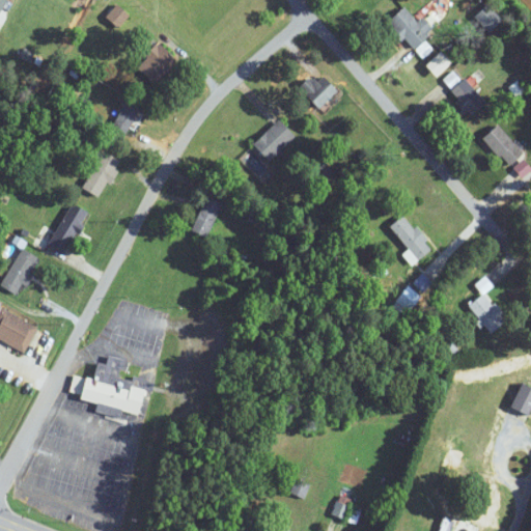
[(475,17),(490,31),(501,20),(486,5),(475,17)]
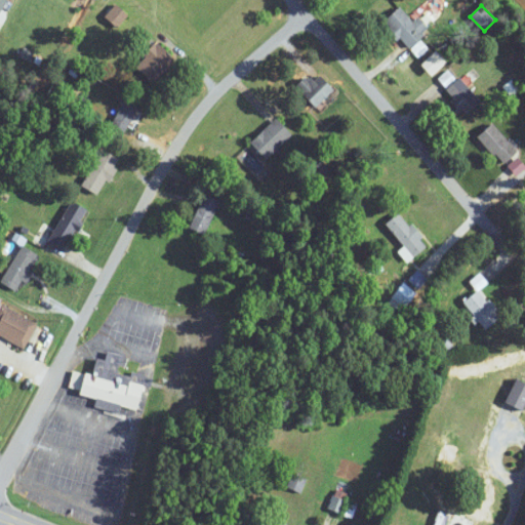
[(107,17),(117,26),(126,14),(115,6),(107,17)]
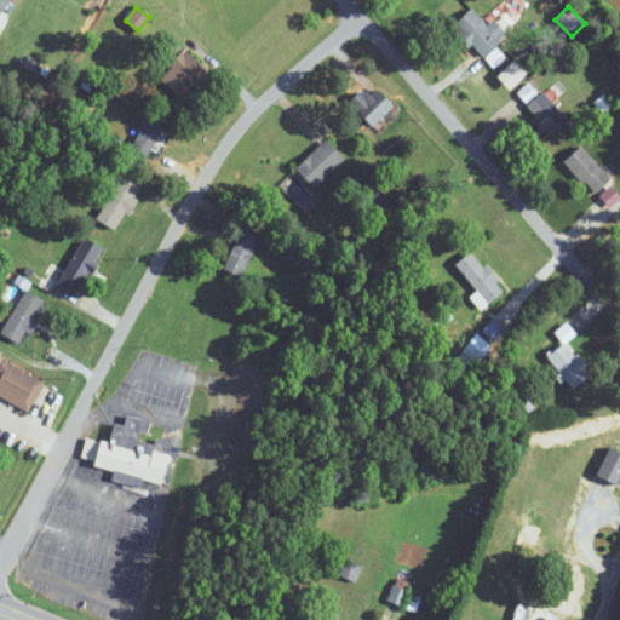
[(453,24),(480,57),(506,35),(494,21),(487,26),(472,9),(453,24)]
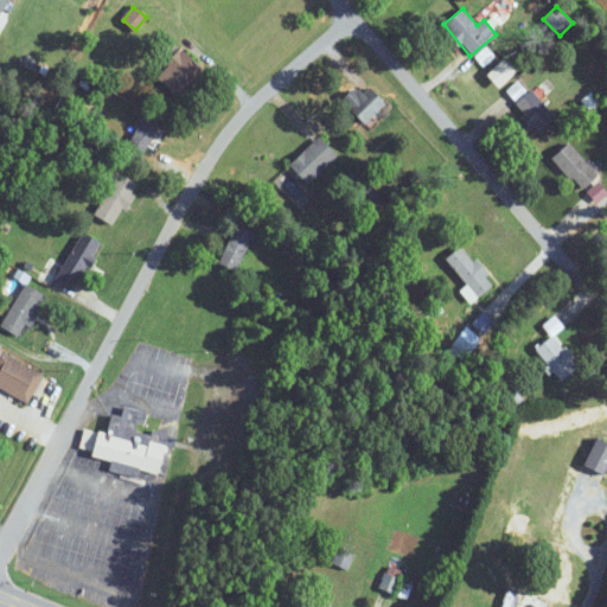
[(155,76),(176,96),(202,70),(181,50),(155,76)]
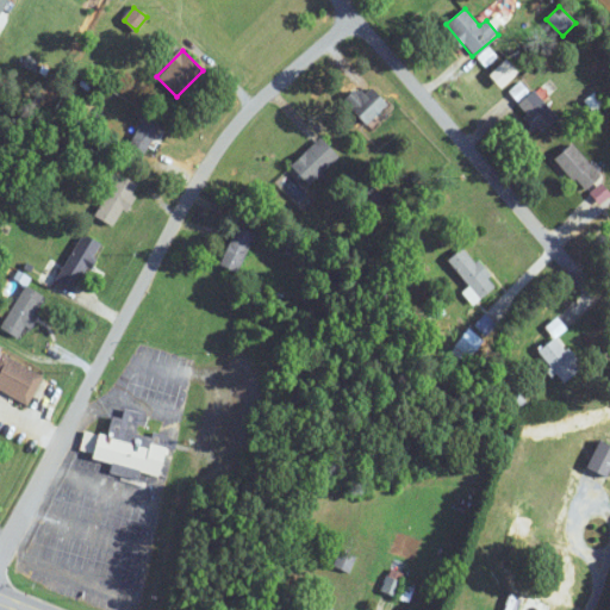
[(559,118),(533,88),(528,93),(520,83),(508,94),(542,132),(559,118)]
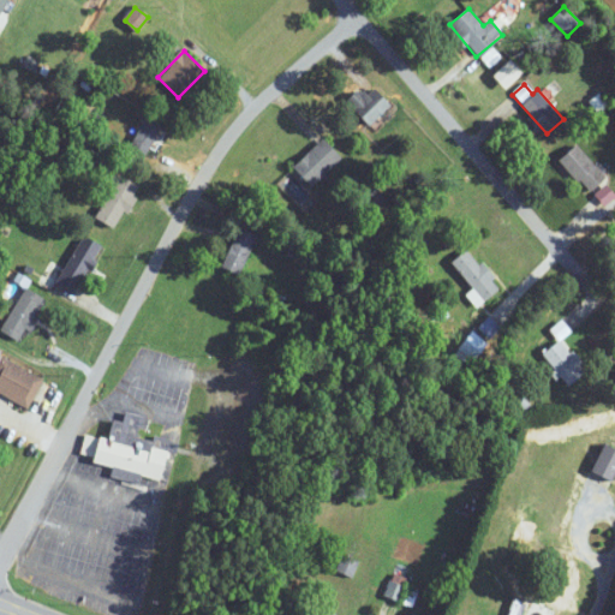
[(365,93),(360,88),(346,101),(369,126),(390,106),(372,87),(365,93)]
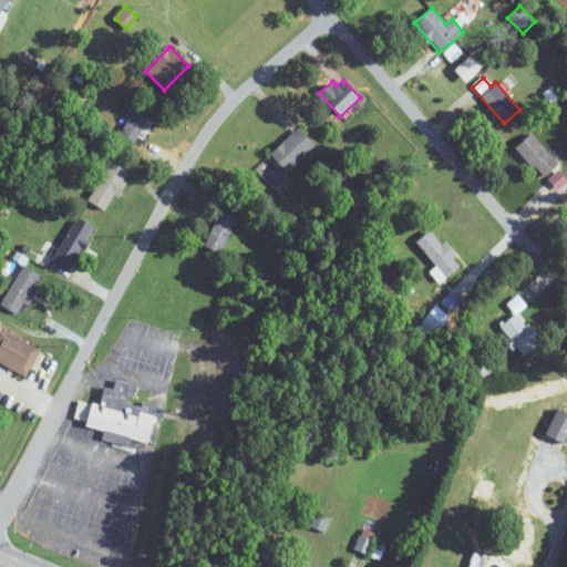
[(153,112),(138,103),(120,134),(134,143),(153,112)]
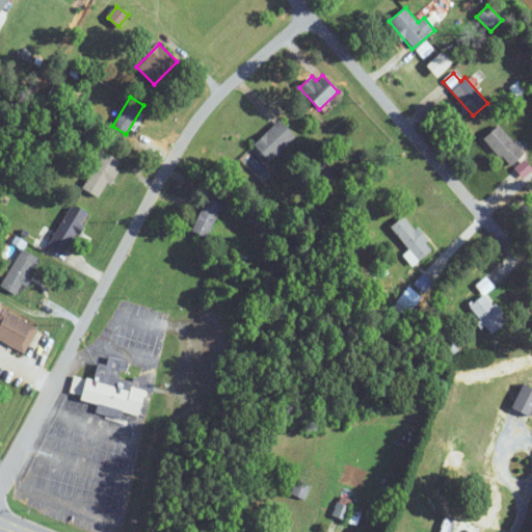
[(254,145),(270,162),(295,136),(278,120),(254,145)]
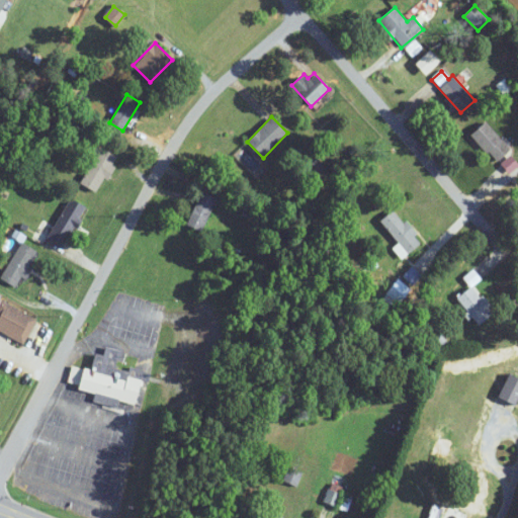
[(511,148),(484,122),(470,137),(497,162),(511,148)]
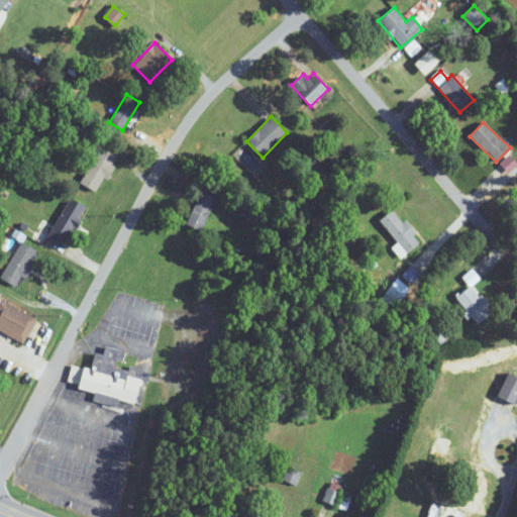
[(119,160),(104,147),(79,180),(94,192),(119,160)]
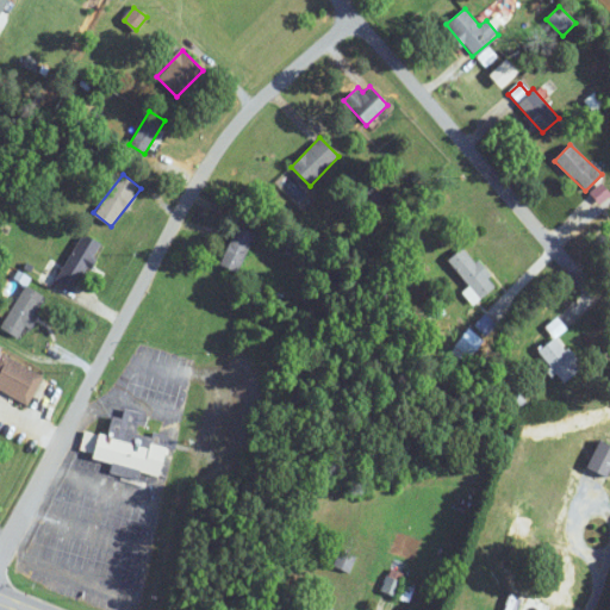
[(219,263),(238,272),(255,232),(237,224),(219,263)]
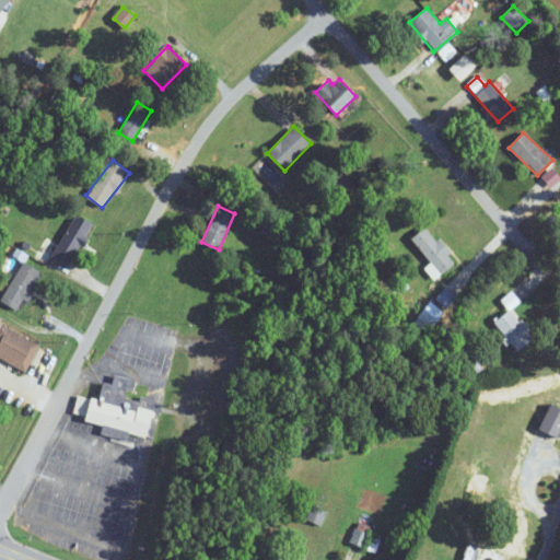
[(69,267),(93,224),(76,213),(50,256),(69,267)]
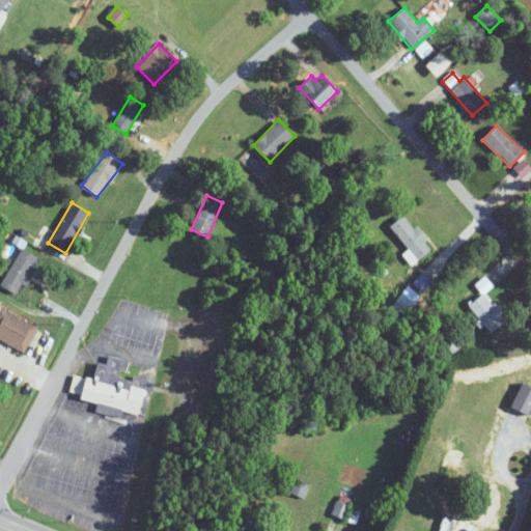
[(432,248),(403,215),(390,226),(418,260),(432,248)]
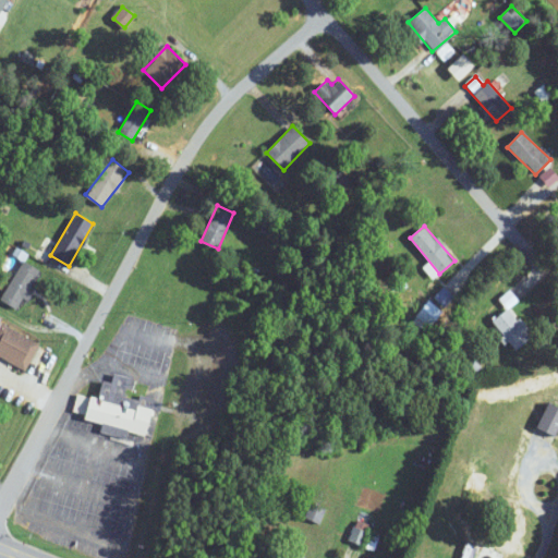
[(0,298),(0,299),(17,310),(41,271),(23,261),(0,298)]
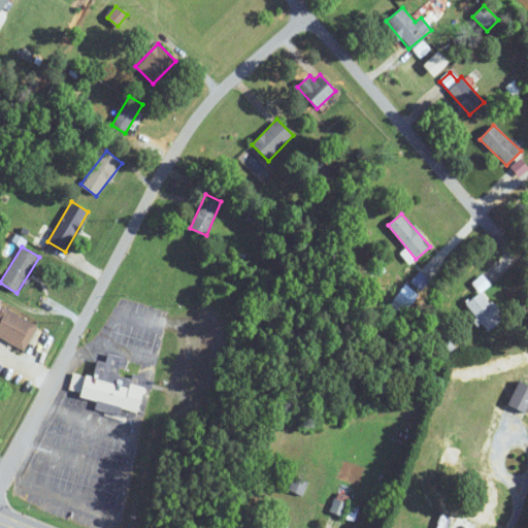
[(501,322),(486,291),(468,300),(484,331),(501,322)]
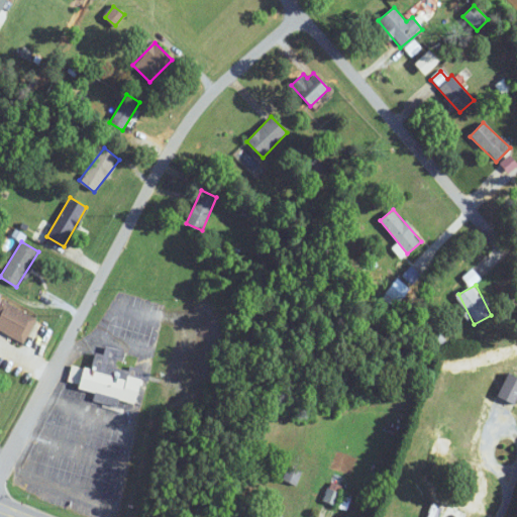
[(36,317),(0,300),(0,331),(24,343),(36,317)]
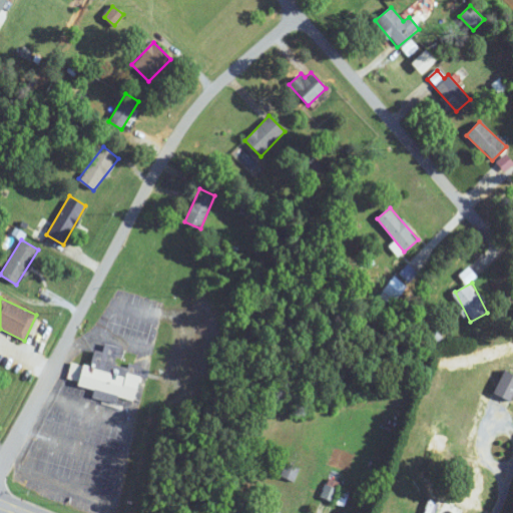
[(148,369),(116,363),(120,347),(104,344),(102,353),(93,351),(90,366),(71,362),(66,384),(141,400),(148,369)]
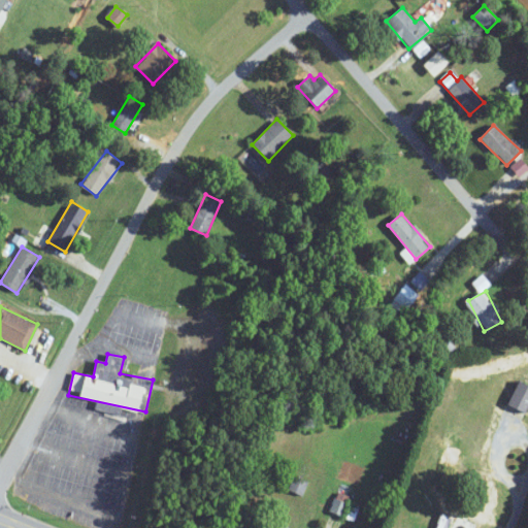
[(527,409),(527,386),(519,381),(506,403),(526,415),(527,409)]
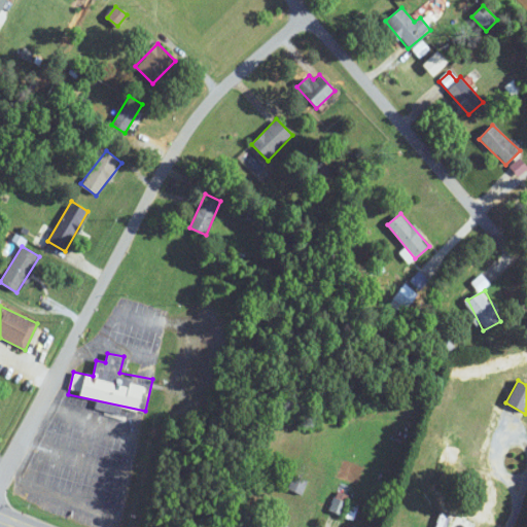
[(309,482),(294,475),(288,488),(302,495),(309,482)]
